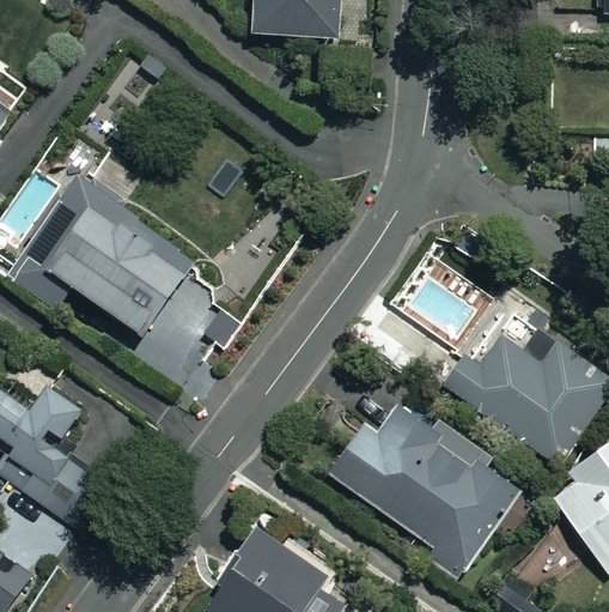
[(253,0),(251,32),(341,36),(341,0),(253,0)]
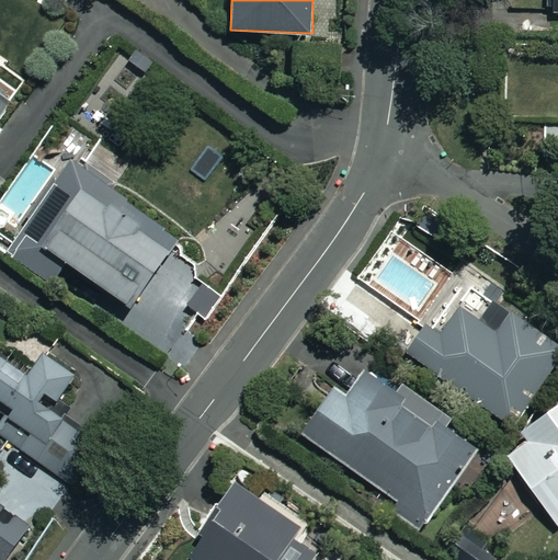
[(546,0),(546,14),(557,14),(557,0),(546,0)]
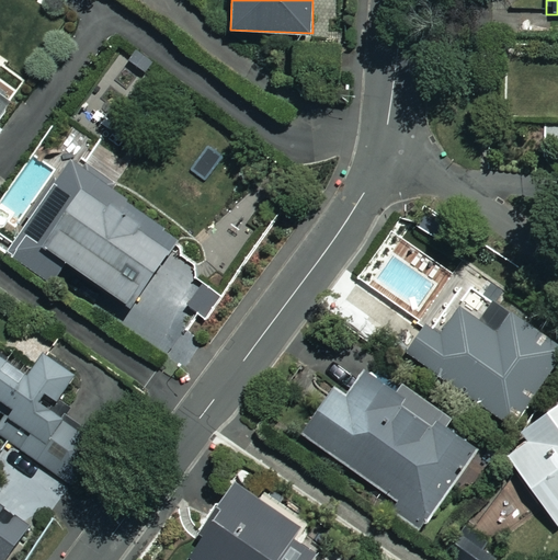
[(0,120),(18,96),(0,83),(0,191),(4,185),(0,182),(0,135),(4,128),(0,125),(0,120)]
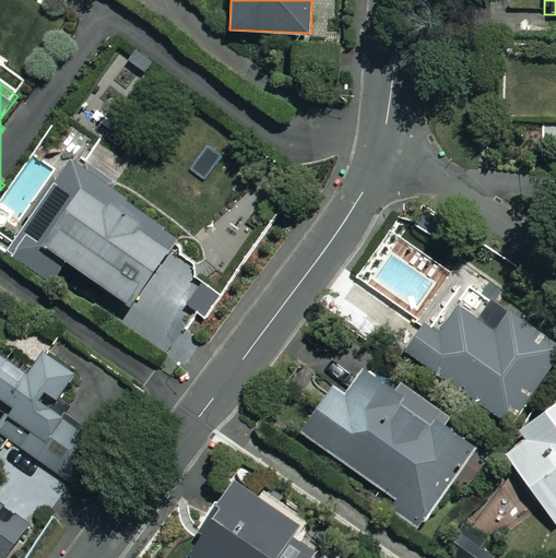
[(118,213),(130,193),(67,154),(1,260),(48,289),(64,262),(130,303),(119,320),(155,343),(203,265),(118,213)]
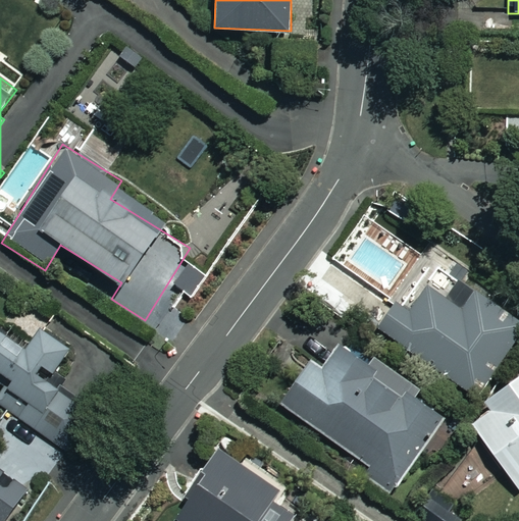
[(460,309),(426,284),(407,310),(397,303),(379,327),(475,396),(518,334),(518,321),(474,290),(460,309)]
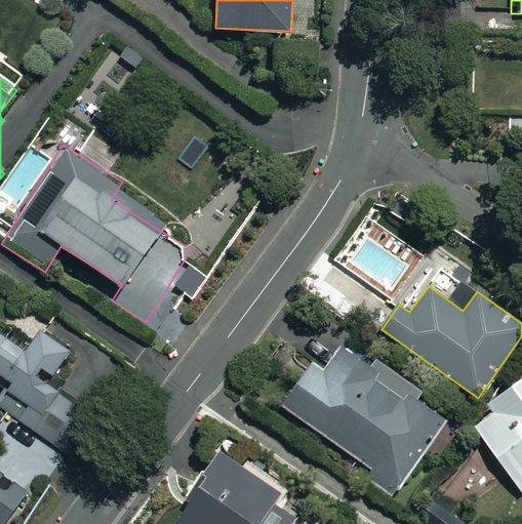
[(0,373),(35,398),(19,419),(54,444),(80,406),(47,384),(70,351),(41,331),(27,352),(0,333),(0,373)]
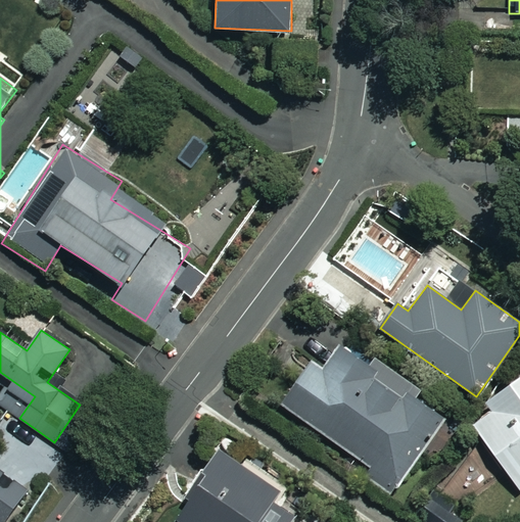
[(419,392),(344,339),(324,368),(312,360),(280,405),(393,485),(443,416),(416,397),(419,392)]
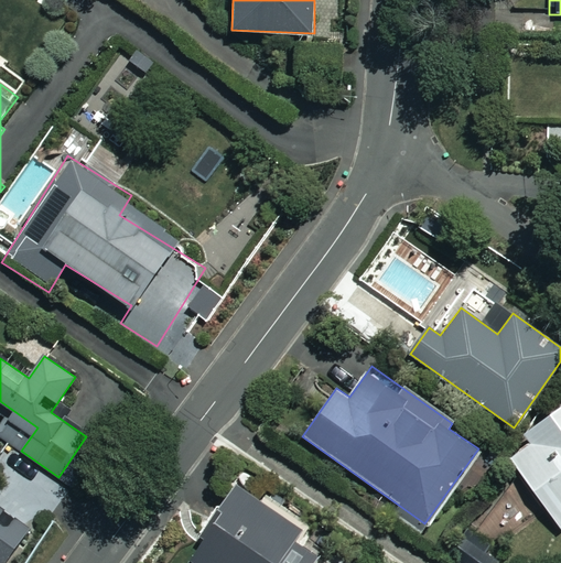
[(560,526),(560,404),(525,433),(530,441),(508,458),(560,527),(560,526)]
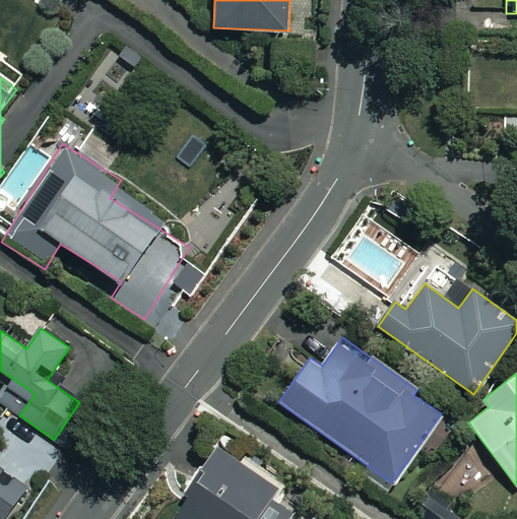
[(278,488),(217,448),(173,516),(178,518),(287,518),(293,512),(271,498),(278,488)]
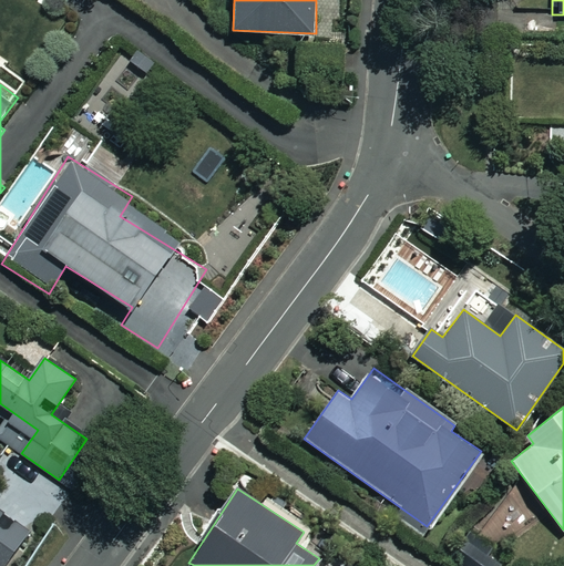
[(0,565),(2,565),(30,531),(0,507),(0,565)]
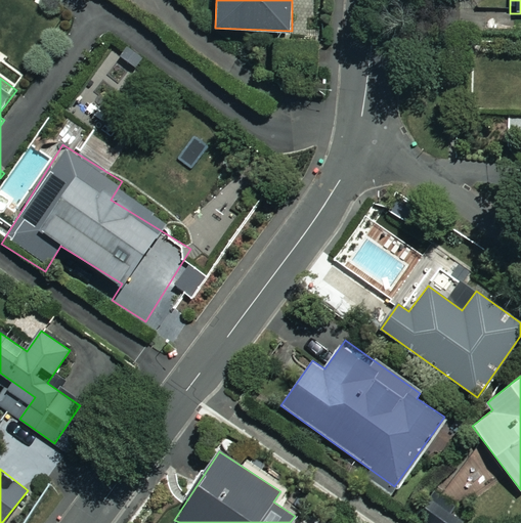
[(460,522),(463,520),(431,493),(413,515),(422,522),(460,522)]
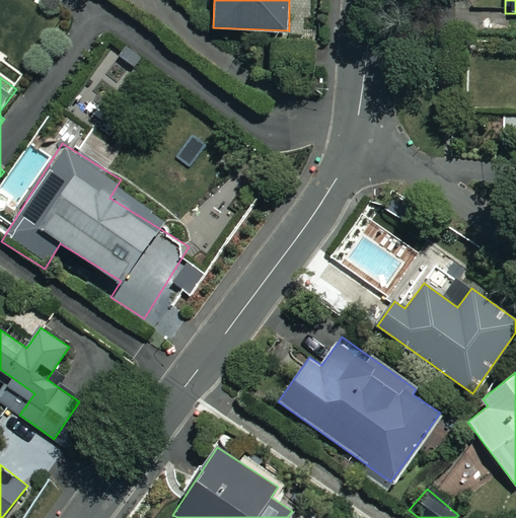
All buildings are outlined.
